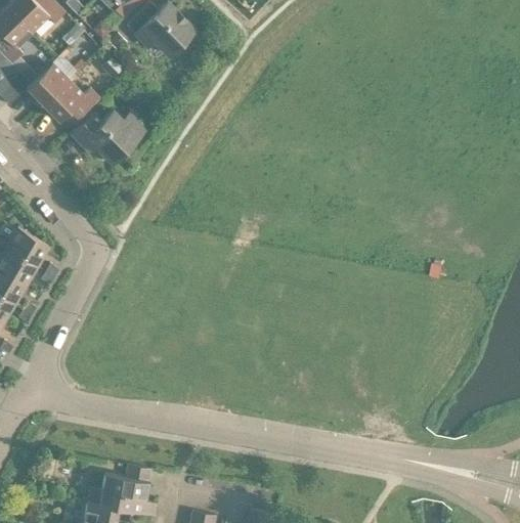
[(14,0),(9,5),(34,31),(50,15),(56,23),(67,11),(54,0),(14,0)]
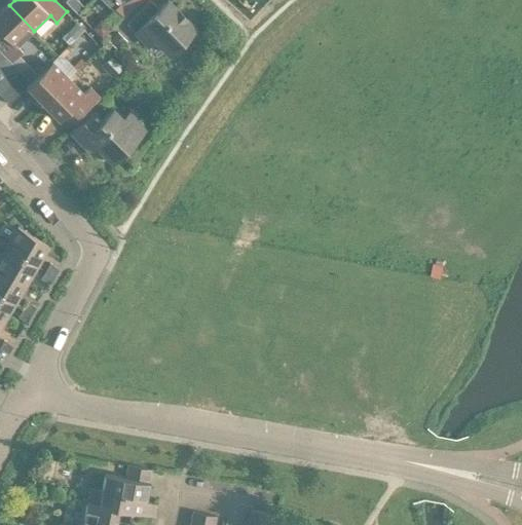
[(80,0),(70,0),(67,3),(79,14),(87,6),(80,0)]
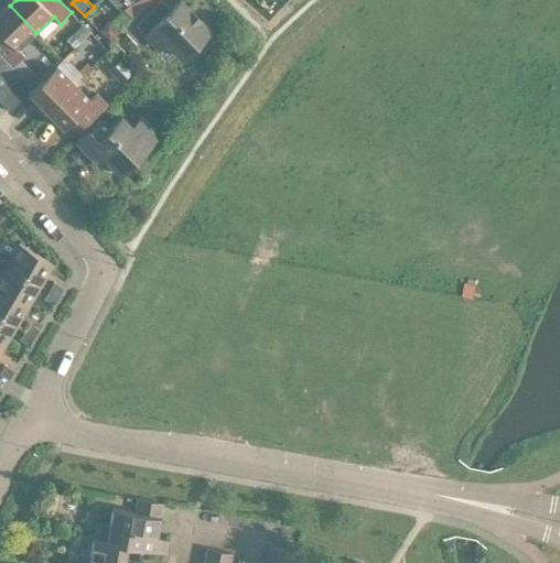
[(111,0),(124,12),(126,10),(135,19),(154,0),(111,0)]
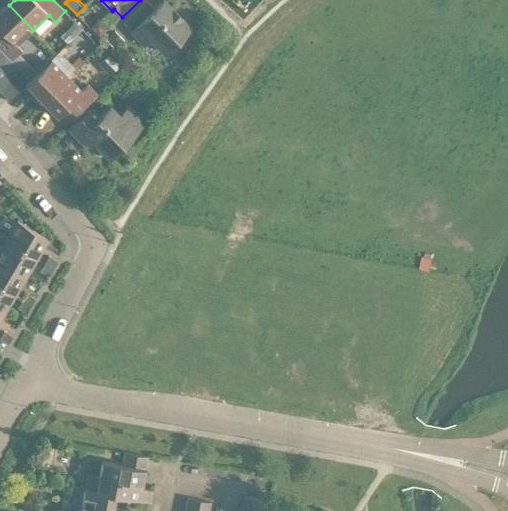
[(167,53),(192,28),(165,1),(157,9),(148,1),(125,24),(145,44),(151,38),(167,53)]
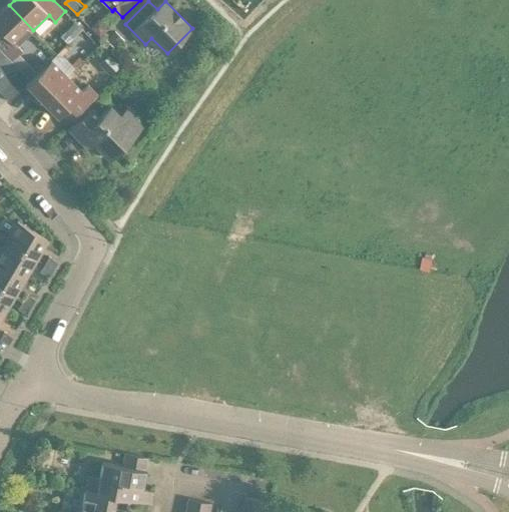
[(33,30),(9,5),(0,13),(0,45),(12,58),(14,60),(20,54),(24,50),(19,45),(33,30)]
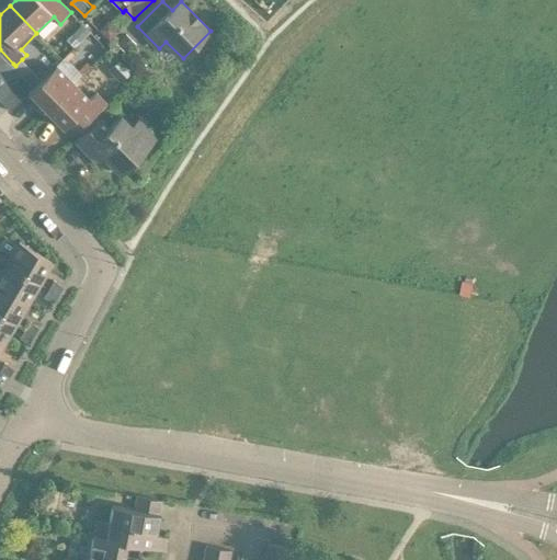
[(112,22),(102,32),(113,42),(122,33),(112,22)]
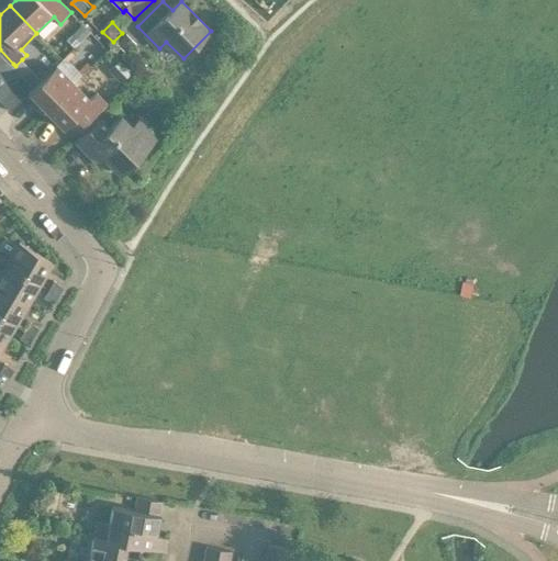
[(130,36),(121,45),(129,54),(138,45),(130,36)]
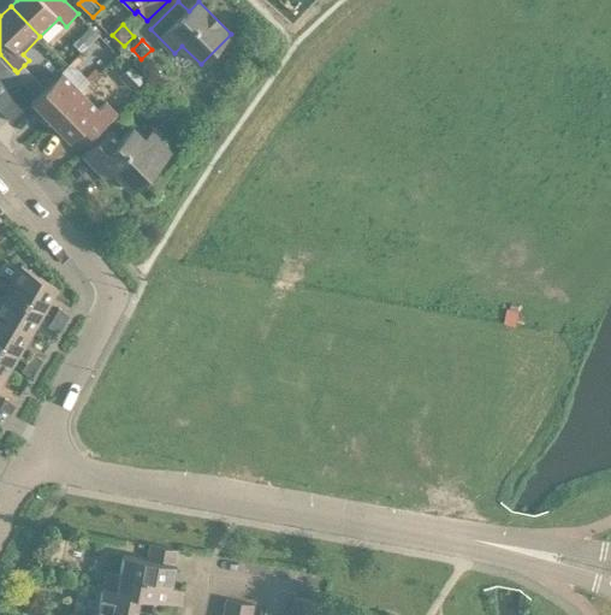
[(15,70),(0,54),(0,82),(1,83),(15,70)]
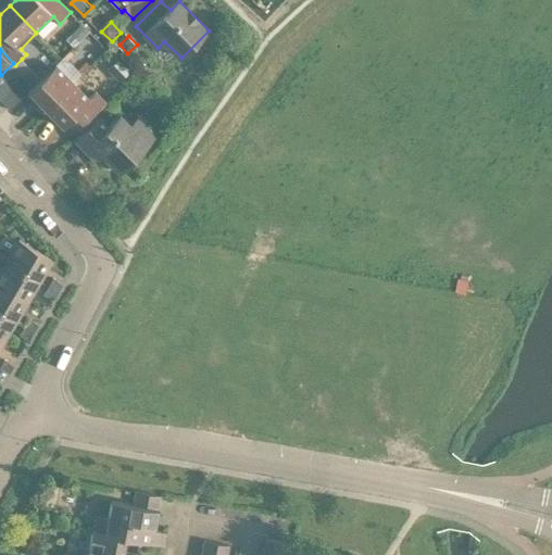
[(15,65),(14,66),(24,76),(35,88),(42,80),(22,59),(15,65)]
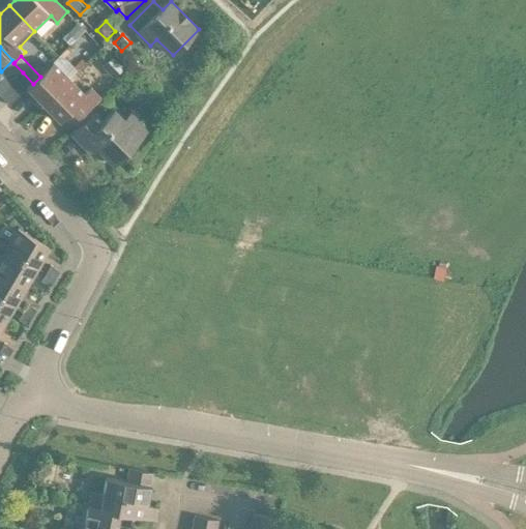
[(108,65),(118,77),(125,69),(115,58),(108,65)]
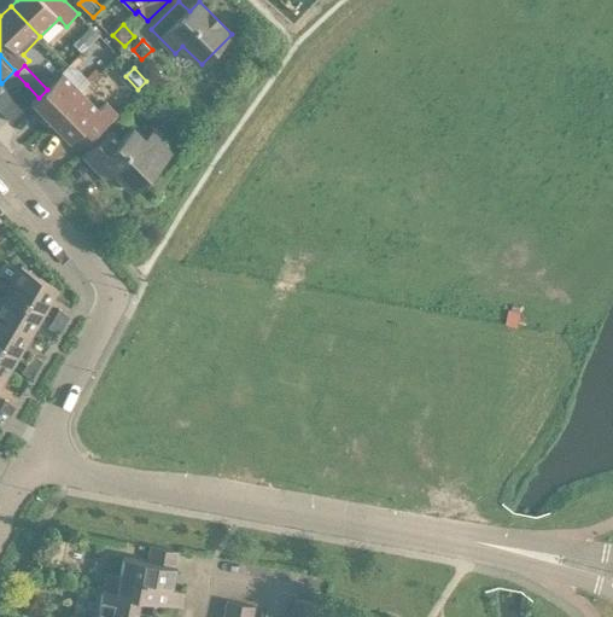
[(0,82),(0,108),(1,110),(27,85),(16,74),(17,73),(15,70),(1,83),(0,82)]
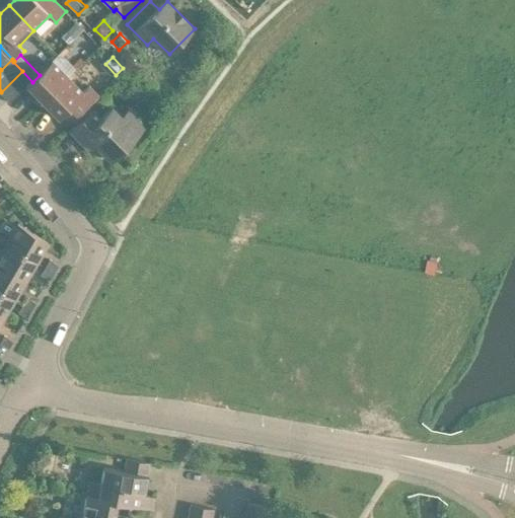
[(69,78),(54,62),(40,75),(32,82),(28,86),(44,102),(69,78)]
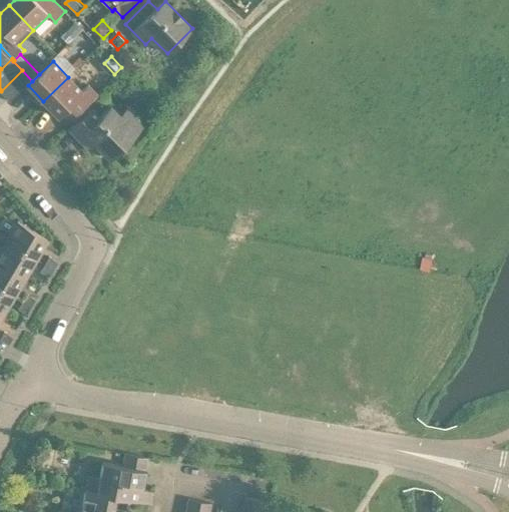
[(1,91),(11,101),(28,85),(32,81),(22,70),(1,91)]
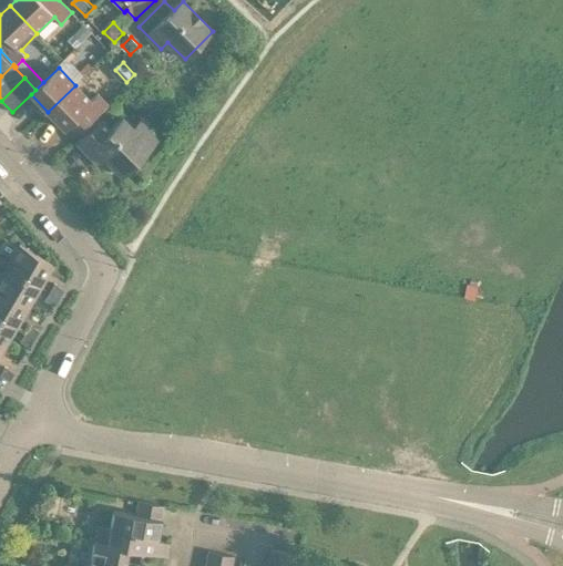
[(75,85),(48,112),(65,130),(70,125),(80,134),(110,105),(100,94),(92,102),(75,85)]
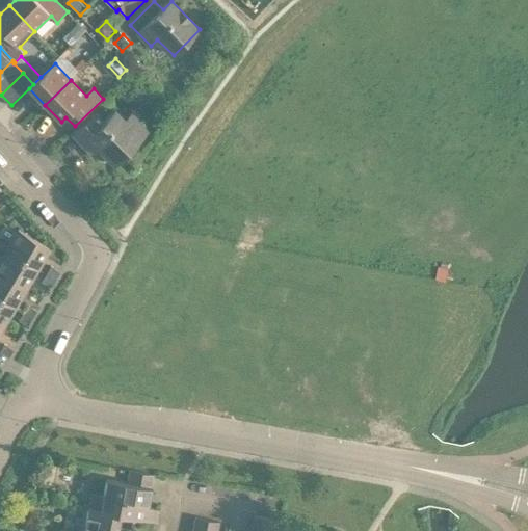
[(116,165),(150,133),(133,115),(127,122),(116,112),(105,124),(96,114),(75,135),(87,149),(94,142),(116,165)]
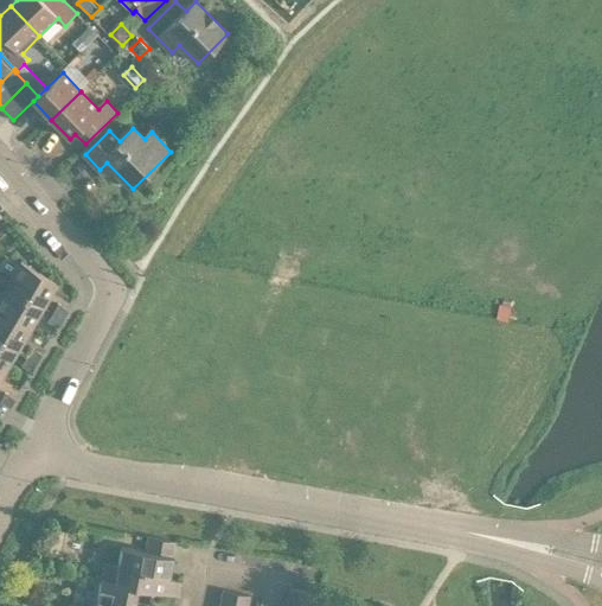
[(10,287),(46,310),(61,286),(24,265),(10,287)]
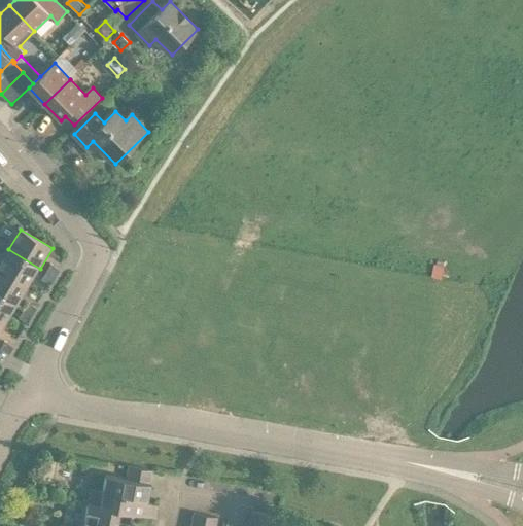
[(0,263),(0,270),(29,287),(40,269),(8,249),(0,263)]
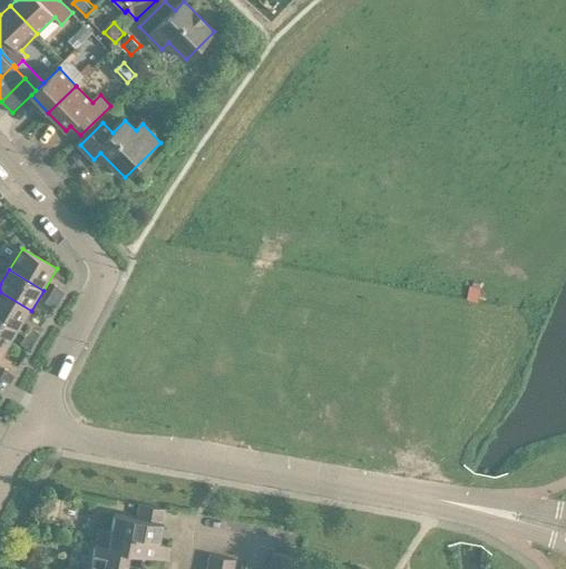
[(51,295),(61,301),(67,293),(57,286),(51,295)]
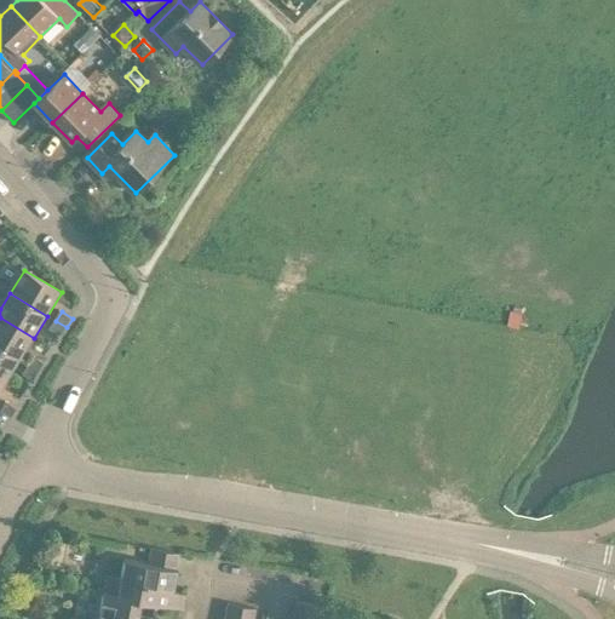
[(0,317),(0,348),(21,361),(34,338),(0,317)]
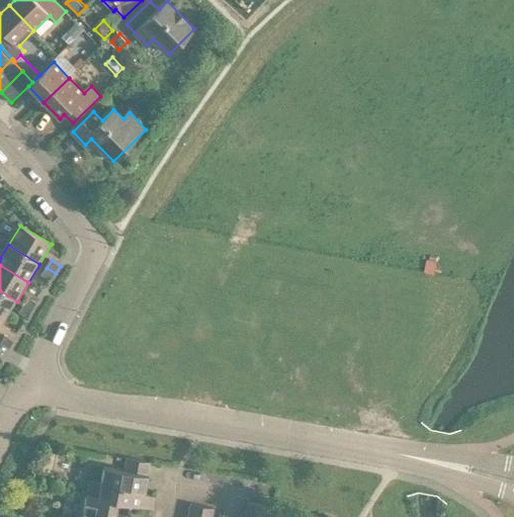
[(43,275),(52,281),(56,273),(47,268),(43,275)]
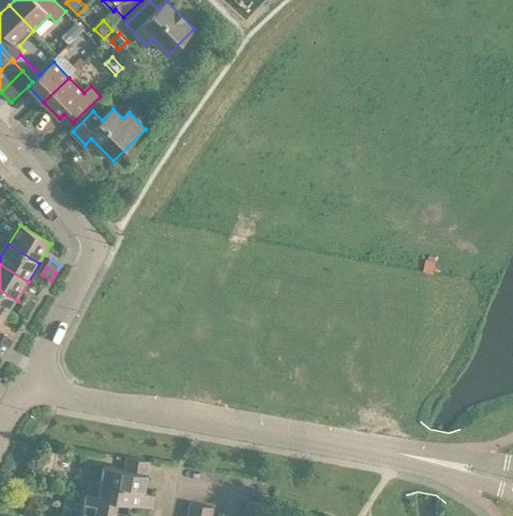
[(0,315),(6,319),(17,301),(0,290),(0,315)]
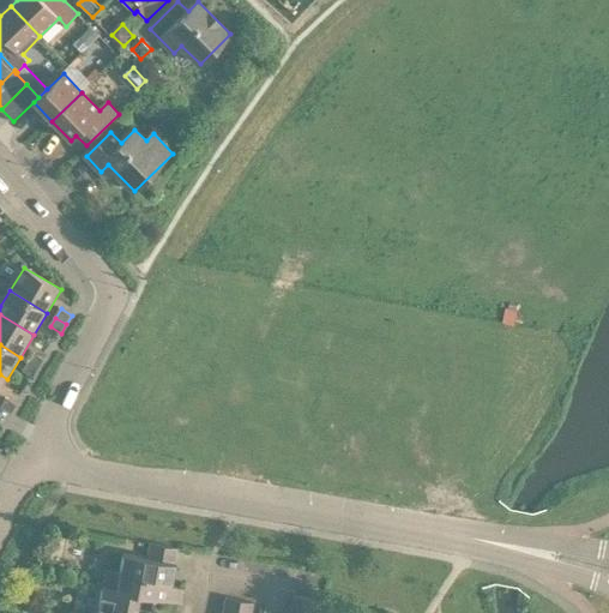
[(29,362),(40,368),(46,360),(35,353),(29,362)]
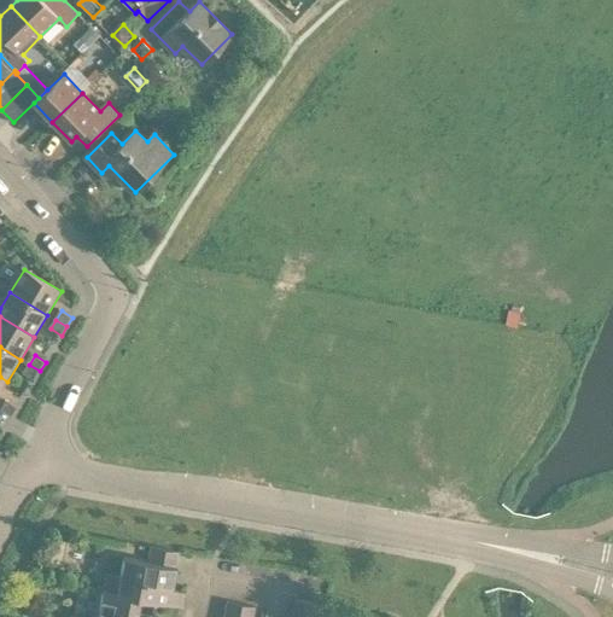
[(35,380),(40,371),(29,365),(24,373),(35,380)]
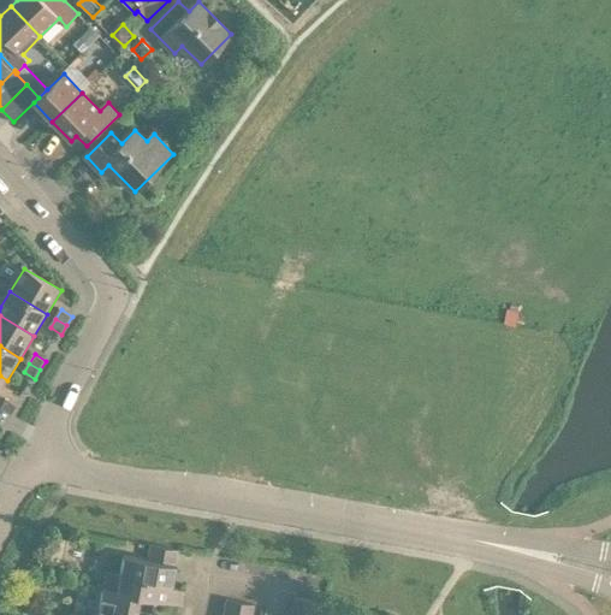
[(12,415),(18,407),(7,401),(3,409),(12,415)]
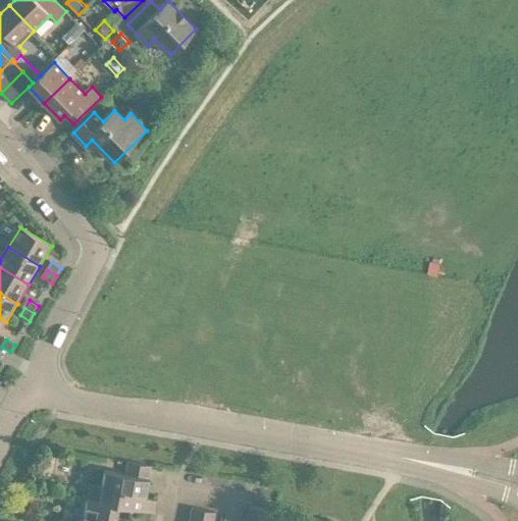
[(150,466),(125,462),(123,474),(101,470),(99,486),(86,484),(84,497),(79,496),(78,501),(83,502),(84,500),(128,508),(128,509),(153,514),(156,501),(144,499),(150,466)]
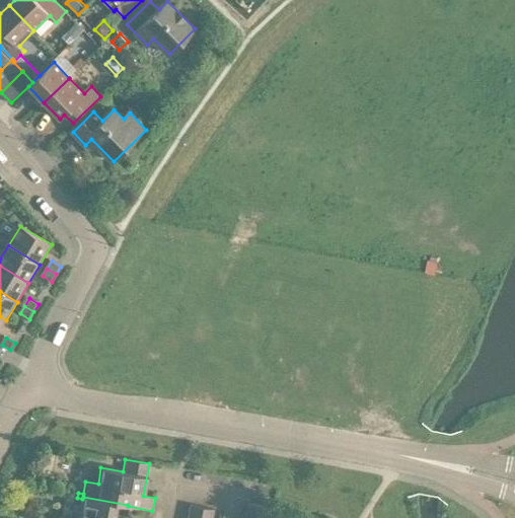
[(126,517),(128,506),(128,505),(83,497),(82,499),(80,514),(68,511),(66,517),(126,517)]
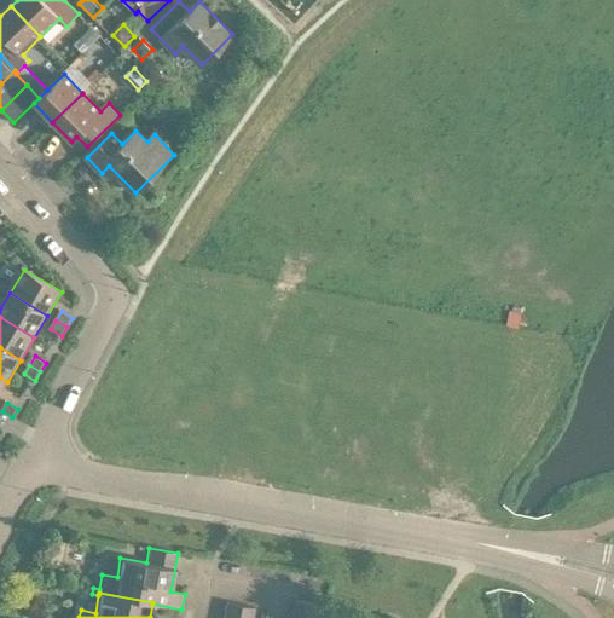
[(296,601),(293,616),(302,617),(322,617),(324,606),(296,601)]
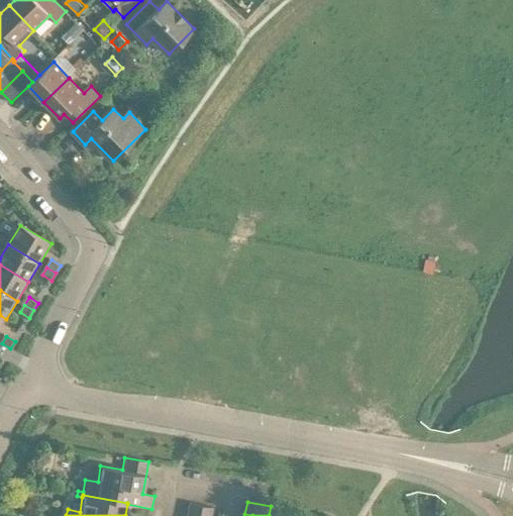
[(191,504),(189,515),(214,515),(216,509),(191,504)]
